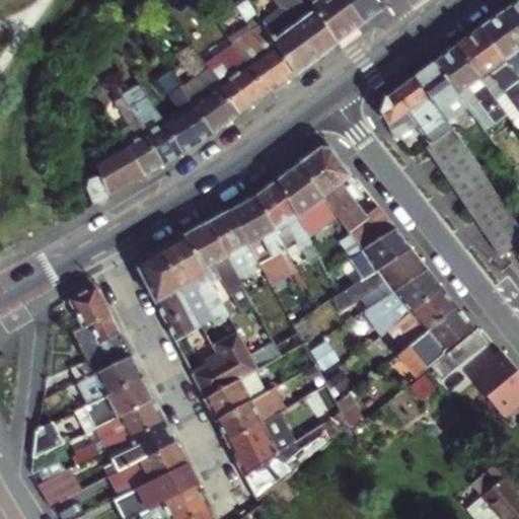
[(230,41),(266,93),(293,74),(260,22),(246,0),(234,8),(249,29),(244,32),(241,28),(236,31),(238,36),(230,41)]
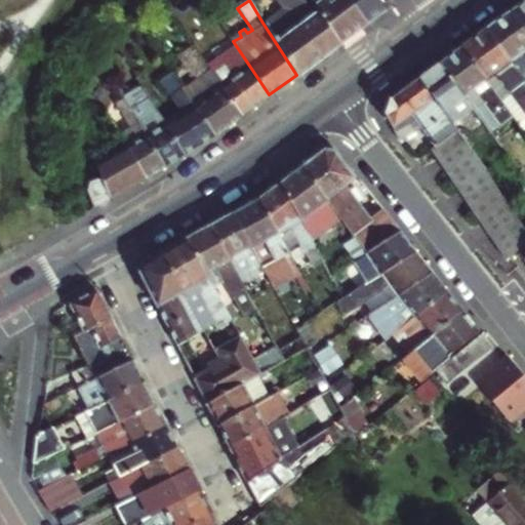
[(278,0),(284,7),(263,23),(296,75),(339,44),(318,10),(313,12),(304,0),(278,0)]
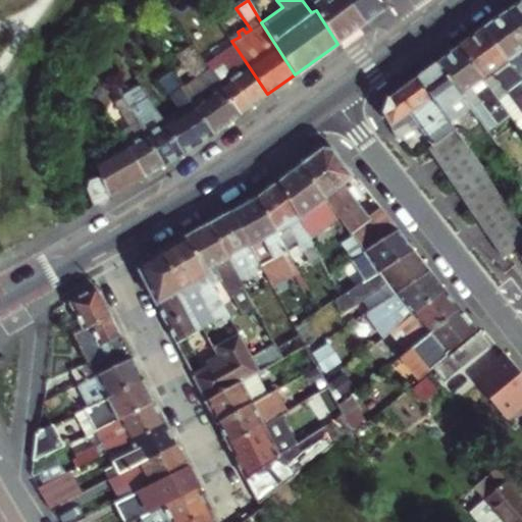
[(302,0),(311,12),(316,10),(337,44),(359,29),(363,25),(346,0),(302,0)]
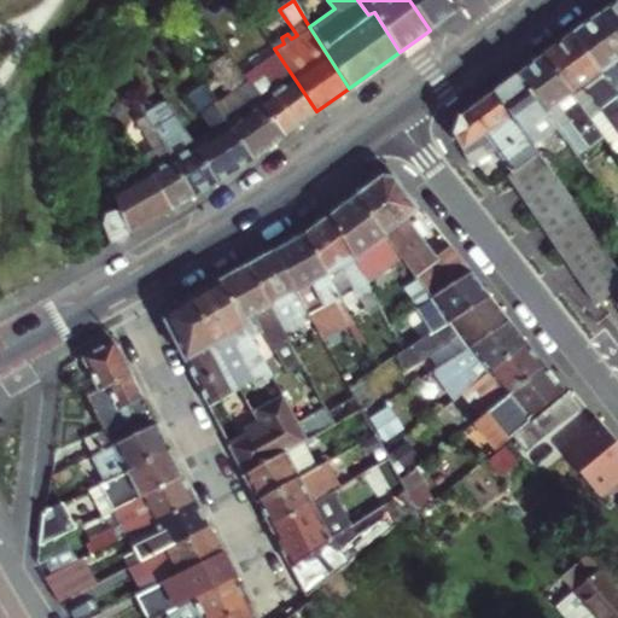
[(409,0),(430,30),(458,10),(450,0),(409,0)]
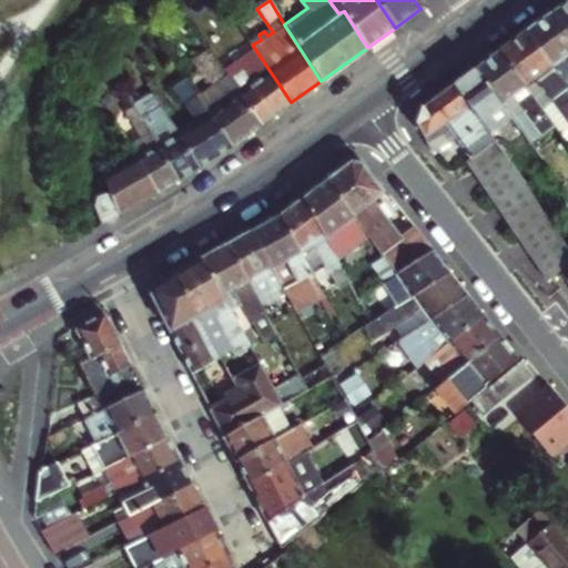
[(567,0),(564,0),(550,10),(567,34),(567,0)]
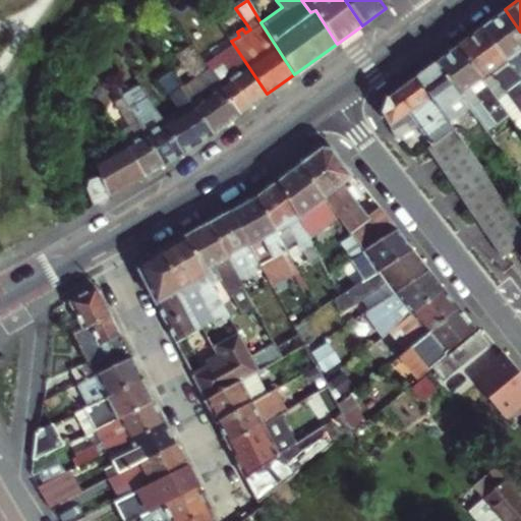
[(520,32),(505,9),(480,27),(520,81),(520,32)]
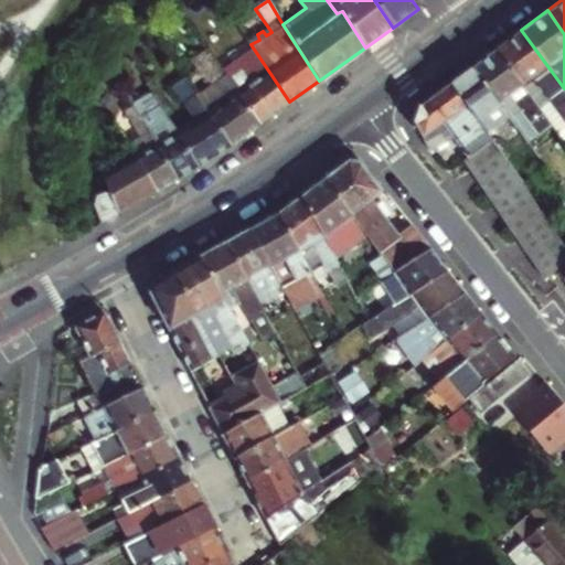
[(242,55),(223,68),(260,123),(289,102),(251,44),(249,43),(238,25),(227,34),(242,55)]
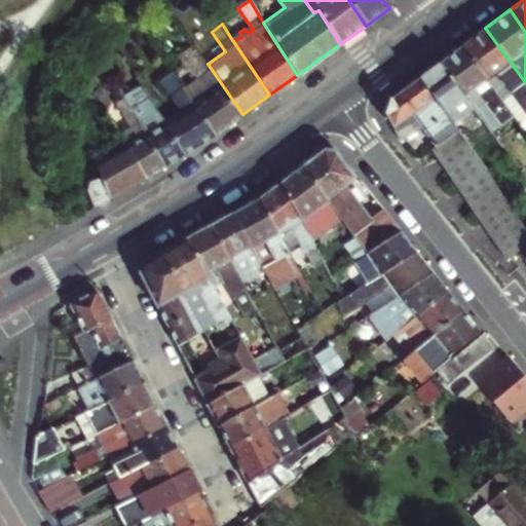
[(522,129),(525,125),(525,82),(485,28),(460,45),(500,100),(511,114),(522,129)]
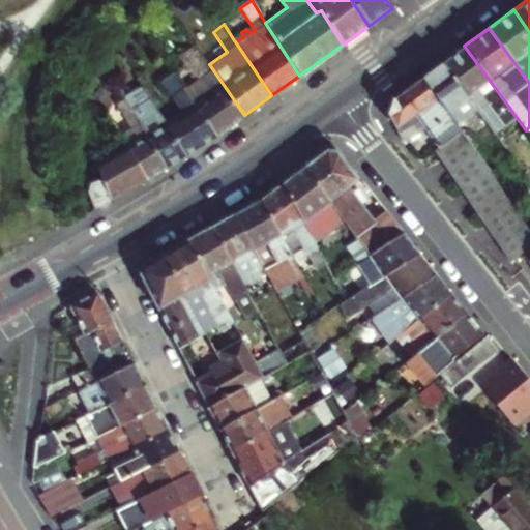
[(183,86),(216,136),(244,115),(209,64),(208,62),(194,45),(182,52),(199,77),(183,86)]
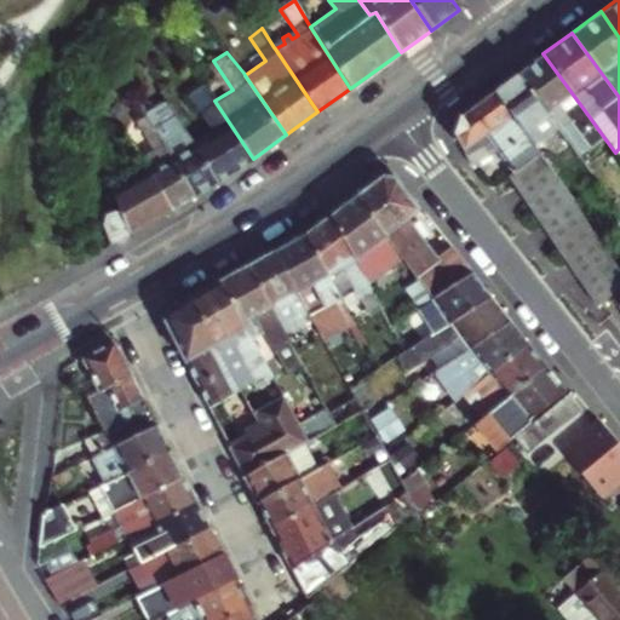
[(590,118),(543,53),(520,70),(517,72),(560,128),(563,135),(578,154),(602,135),(590,118)]
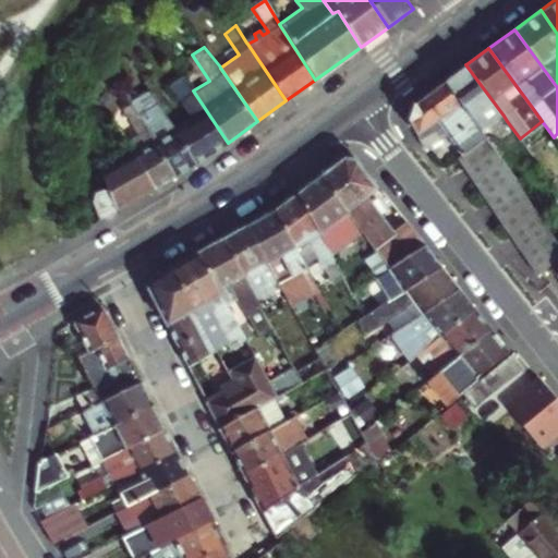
[(481,130),(504,116),(465,64),(444,81),(481,130)]
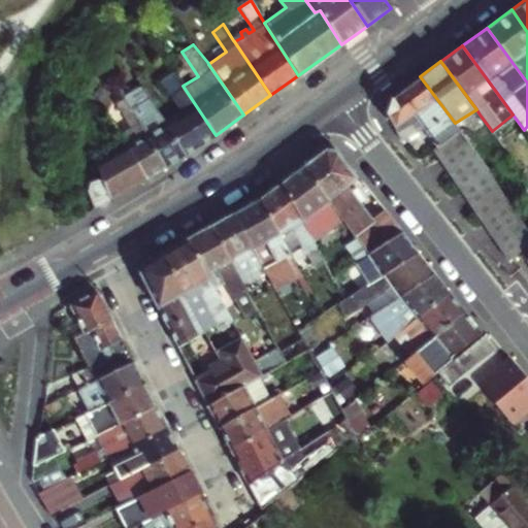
[(182,110),(163,123),(185,155),(216,135),(183,86),(172,71),(162,79),(182,110)]
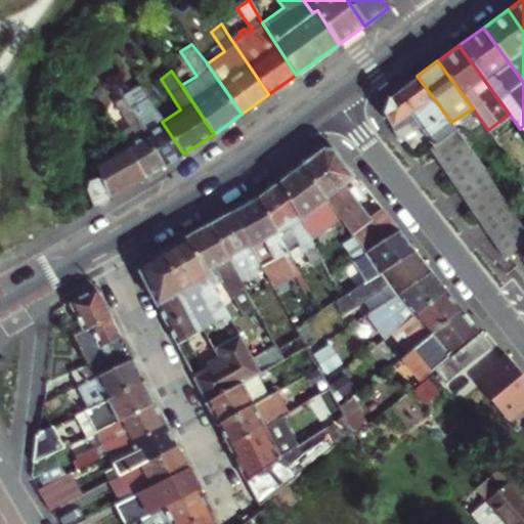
[(455,128),(451,122),(417,76),(388,96),(383,113),(398,140),(415,157),(430,148),(455,185),(482,166),(455,128)]
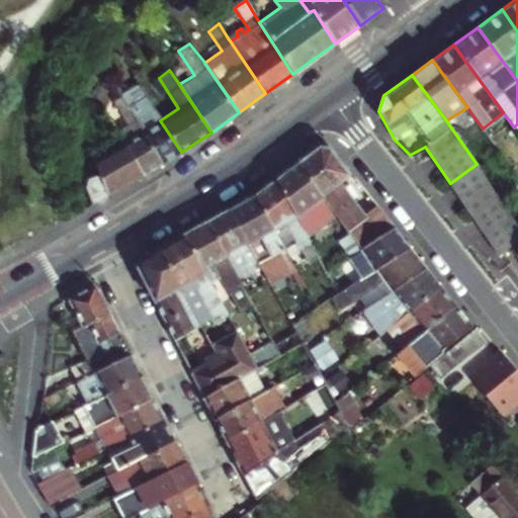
[(137,82),(119,93),(120,95),(122,98),(140,87),(137,82)]
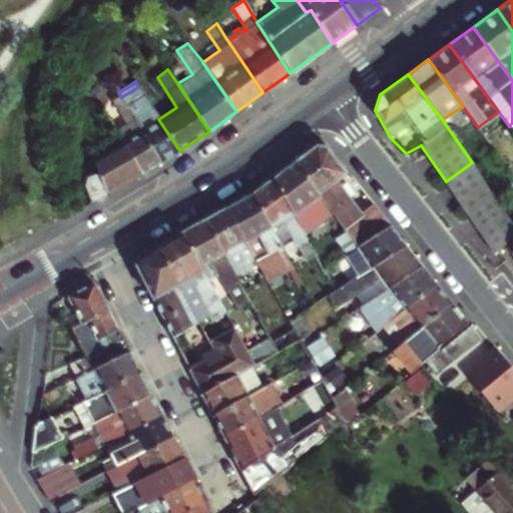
[(121,97),(160,162),(179,150),(158,119),(138,86),(121,97)]
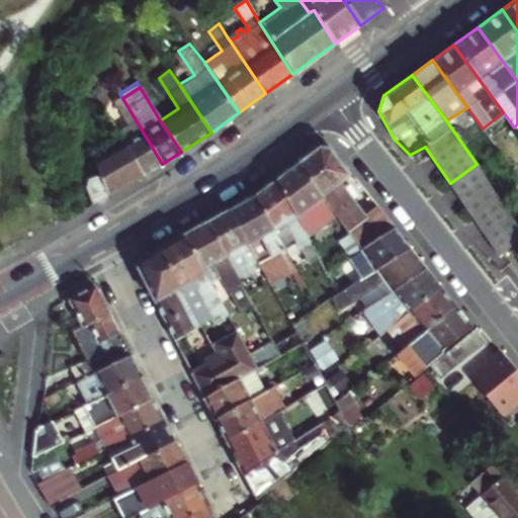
[(117,131),(125,143),(143,174),(162,164),(122,98),(120,95),(113,100),(127,125),(117,131)]
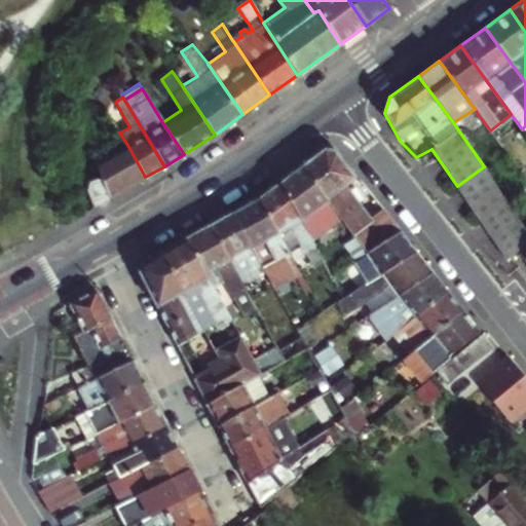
[(453,122),(457,128),(478,114),(475,109),(453,122)]
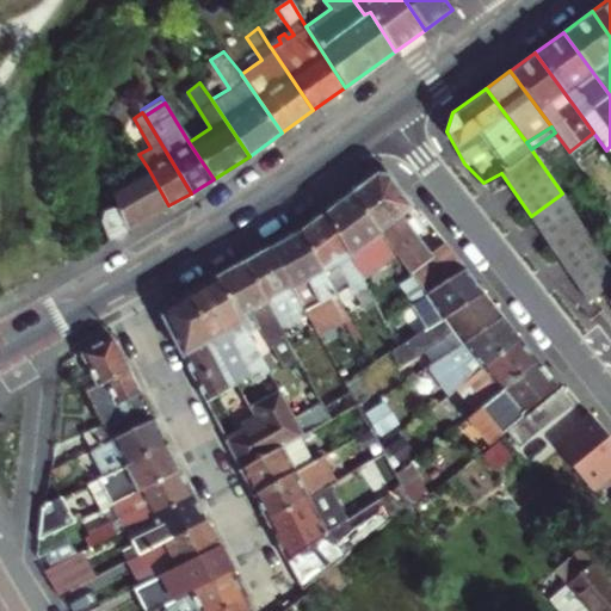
[(127,181),(148,218),(168,205),(148,168),(127,181)]
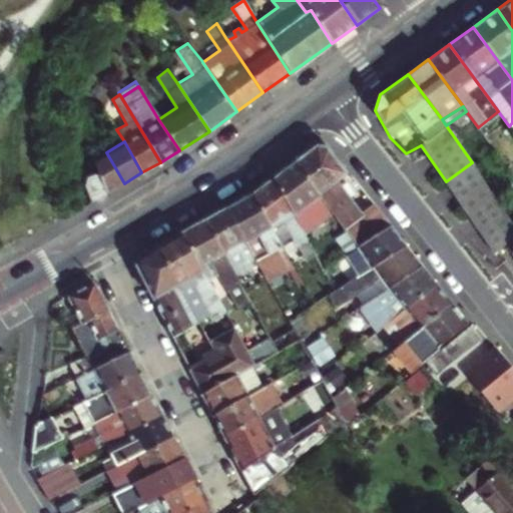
[(318,145),(296,161),(358,245),(389,224),(378,210),(367,219),(362,211),(339,180),(348,173),(329,146),(318,145)]
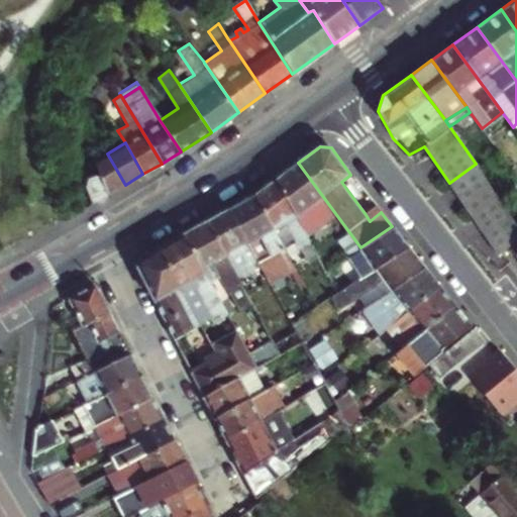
[(91,203),(125,185),(107,153),(94,161),(99,174),(88,177),(85,187),(91,203)]
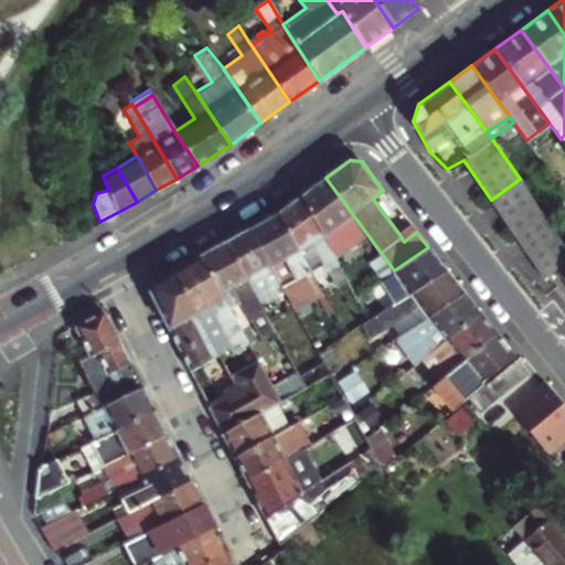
[(302,195),(337,256),(356,243),(381,278),(394,270),(326,178),(302,195)]
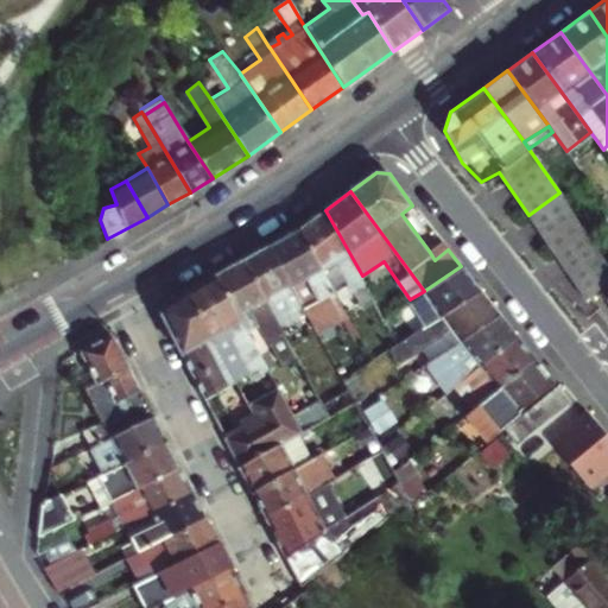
[(559,192),(529,215),(546,242),(577,220),(559,192)]
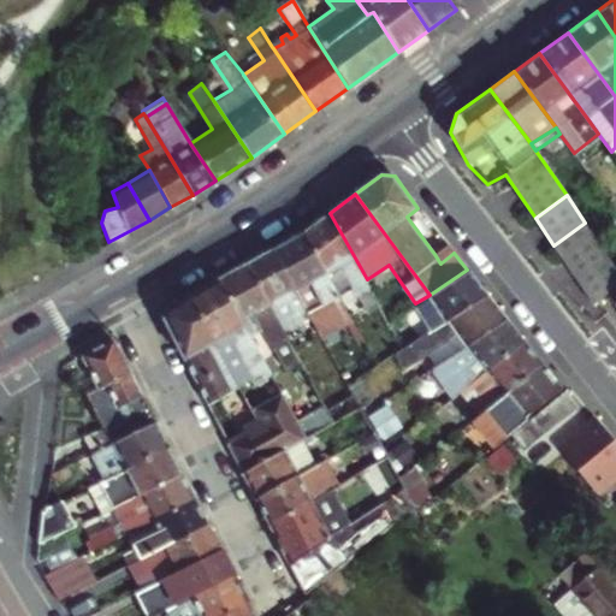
[(379,304),(367,279),(330,213),(303,232),(338,295),(353,286),(366,312),(379,304)]
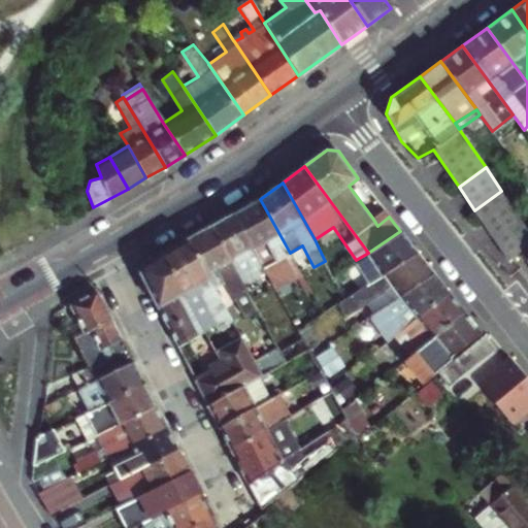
[(527,229),(501,191),(474,210),(509,260),(520,252),(527,244),(527,229)]
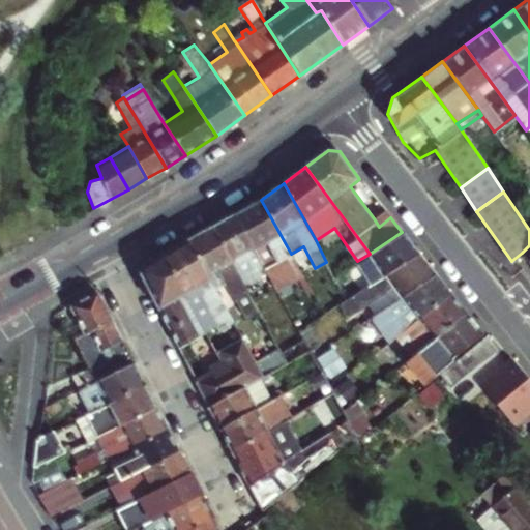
[(236,214),(266,272),(274,287),(283,283),(289,292),(306,283),(291,254),(261,200),(236,214)]
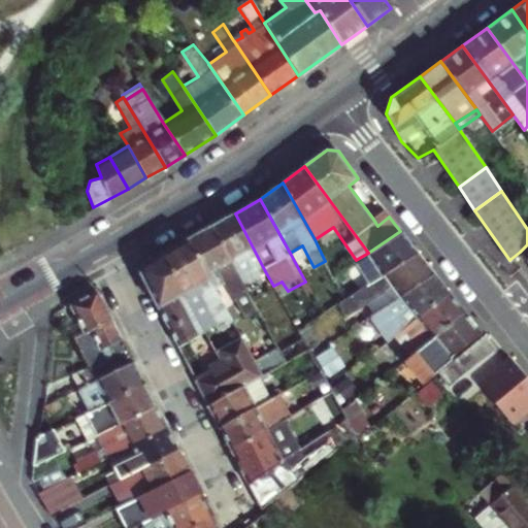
[(384,209),(372,218),(377,226),(389,217),(384,209)]
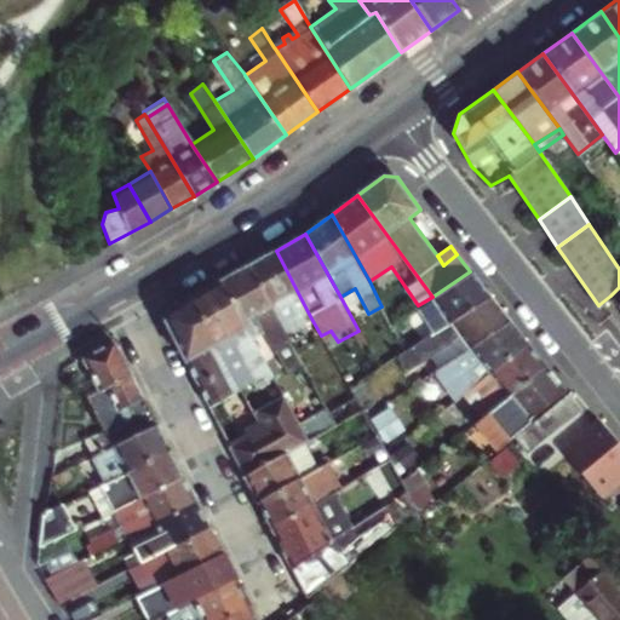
[(276,251),(248,265),(287,332),(311,319),(276,251)]
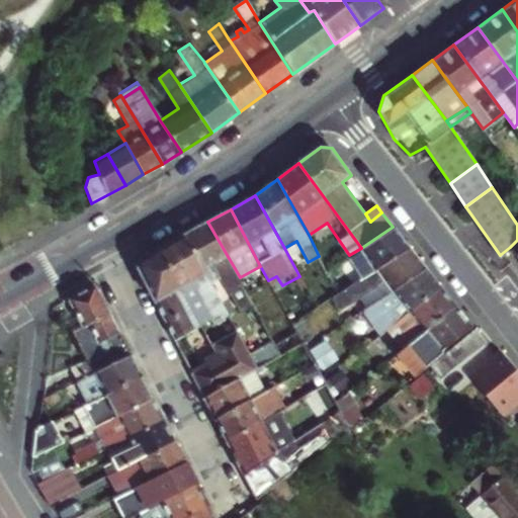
[(207,222),(184,235),(238,332),(257,367),(281,354),(260,317),(249,323),(239,306),(251,299),(240,277),(207,222)]
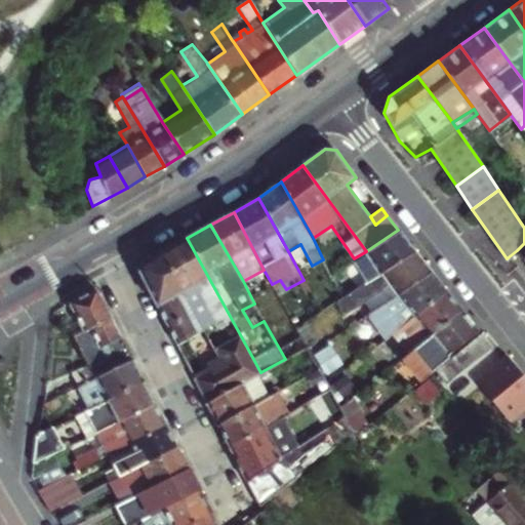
[(379,273),(415,252),(398,230),(366,251),(354,258),(338,269),(348,281),(360,274),(373,265),(379,273)]
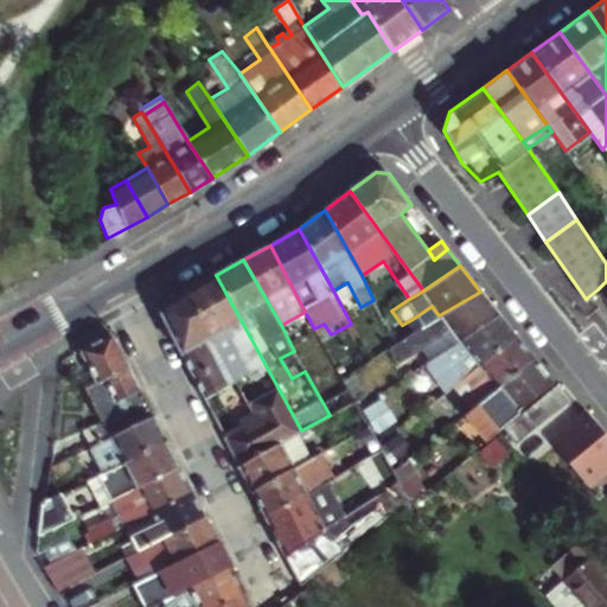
[(251,404),(279,389),(216,275),(187,291),(219,350),(231,343),(250,378),(238,385),(249,406),(251,404)]
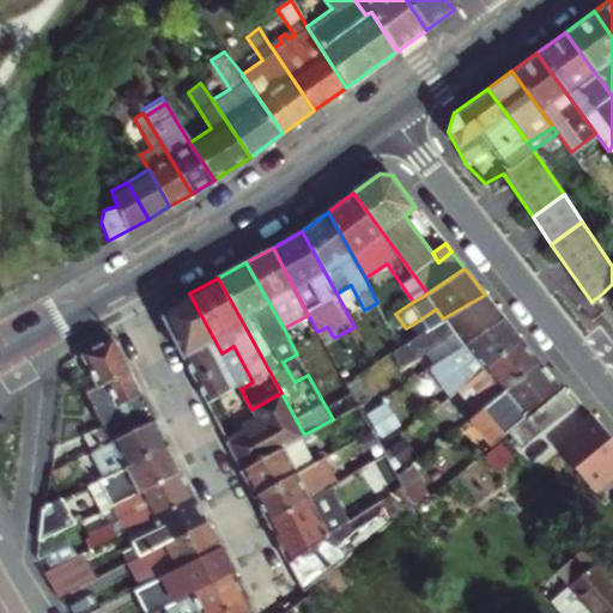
[(163,315),(213,416),(223,410),(225,410),(218,394),(238,384),(222,353),(189,293),(167,305),(163,315)]
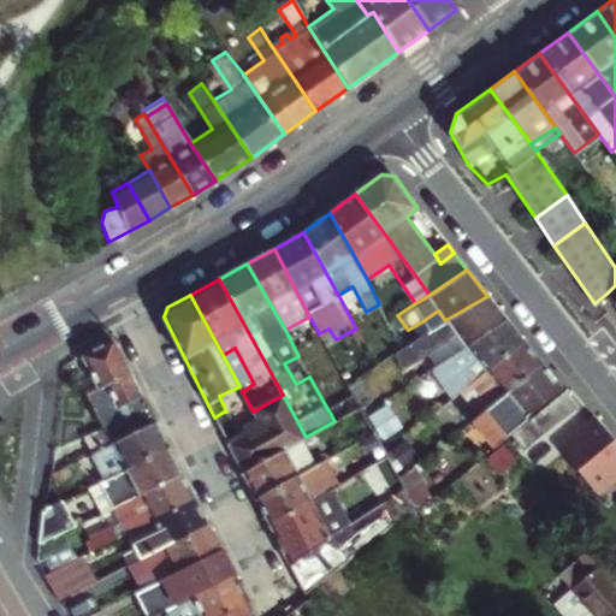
[(507,319),(487,296),(445,320),(428,331),(402,347),(392,354),(404,371),(430,353),(437,363),(507,319)]
